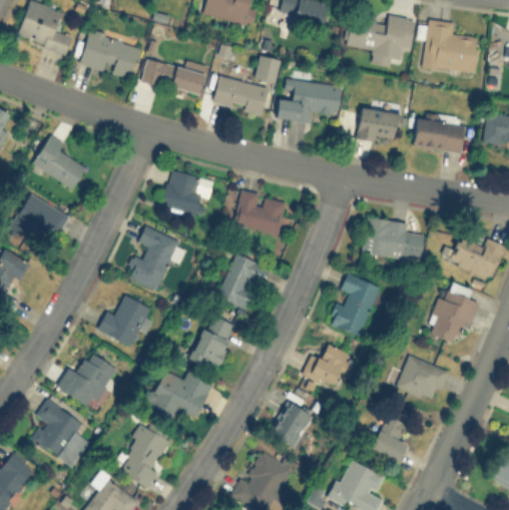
[(67,54),(72,36),(58,32),(65,11),(30,0),(17,38),(67,54)]
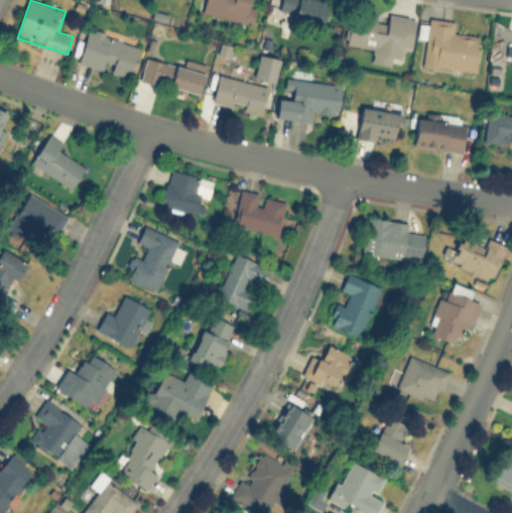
[(208,0),(205,15),(255,26),(259,9),(251,7),(252,0),(208,0)]
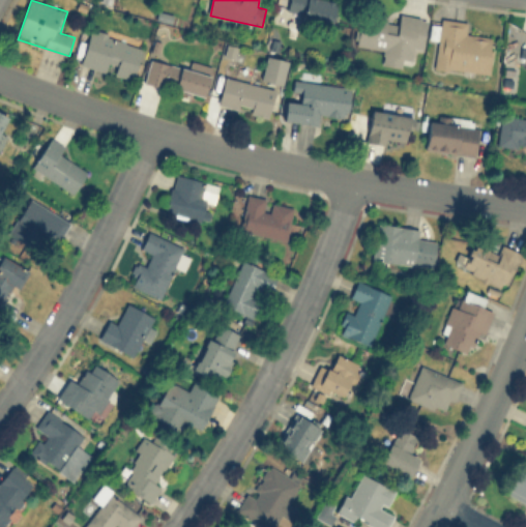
[(332,26),(339,0),(292,0),(289,17),(332,26)]
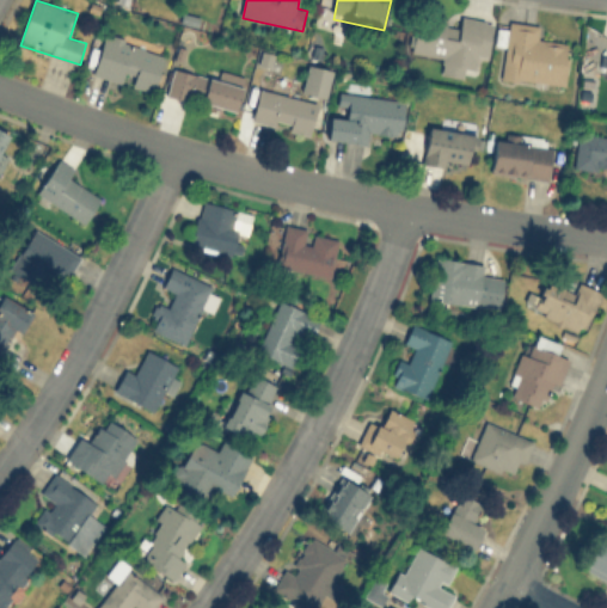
[(495,24),(463,18),(461,24),(421,17),(415,55),(446,61),(442,77),(466,80),(467,71),(476,72),(478,57),(489,60),(495,24)]
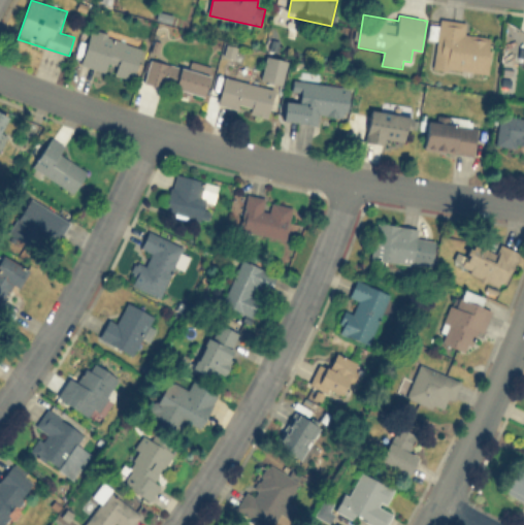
[(490,76),(494,38),(466,36),(468,24),(441,21),(440,30),(431,29),(430,40),(438,41),(435,70),(490,76)]
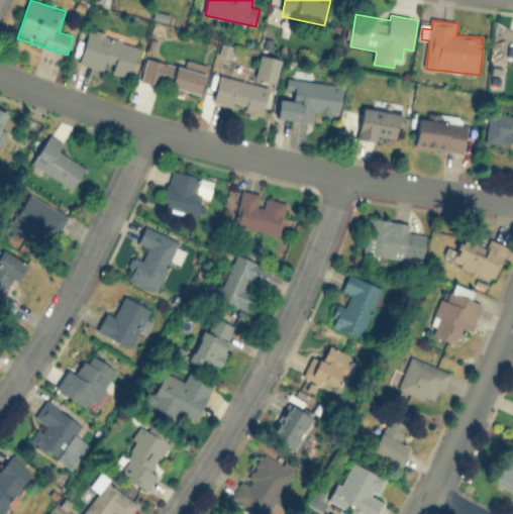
[(141,44),(89,33),(82,67),(134,78),(141,44)]
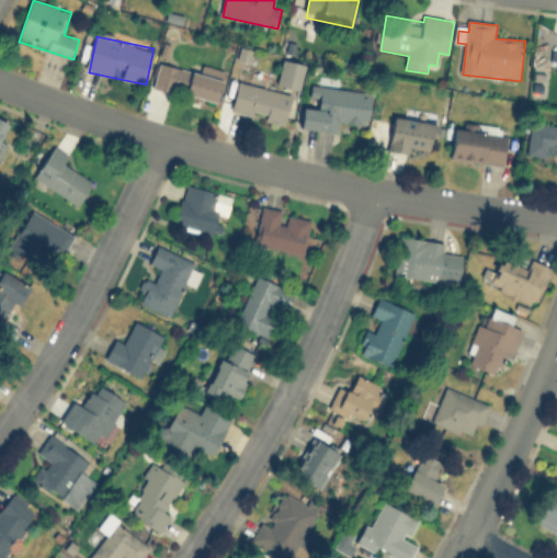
[(226,72),(204,68),(202,75),(161,66),(156,89),(218,104),(226,72)]
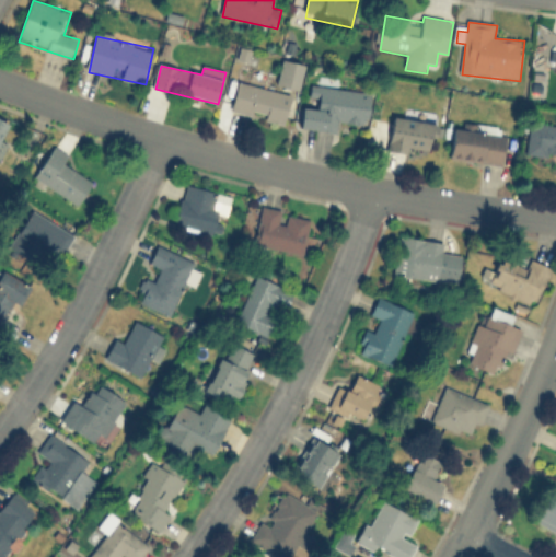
[(293,95),(240,84),(233,113),(287,125),(293,95)]
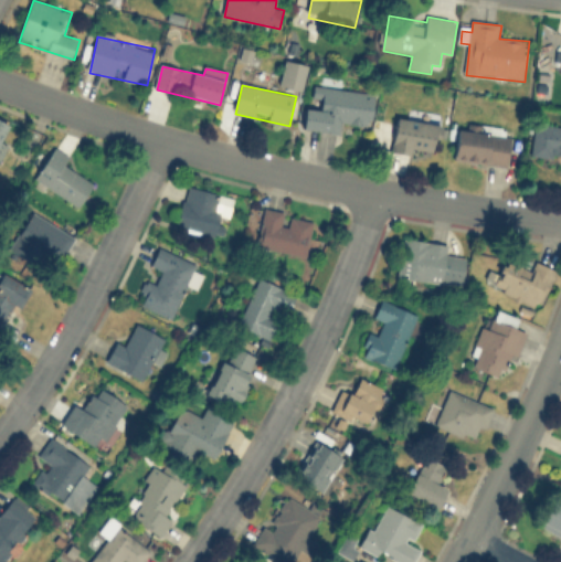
[(305,131),(340,135),(341,120),(372,124),(374,94),(316,88),(315,99),(324,101),(323,112),(307,110),(305,131)]
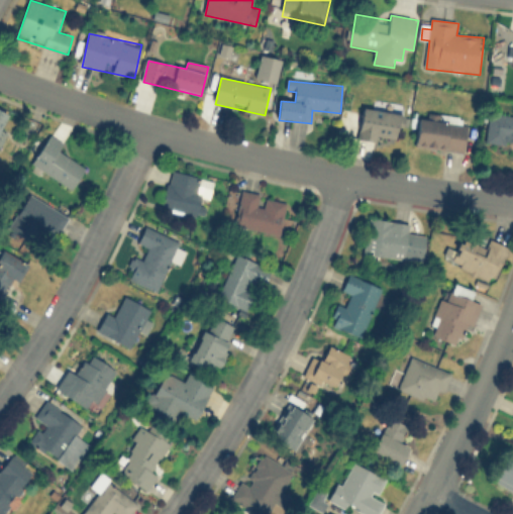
[(403,115),(364,109),(360,138),(399,144),(403,115)]
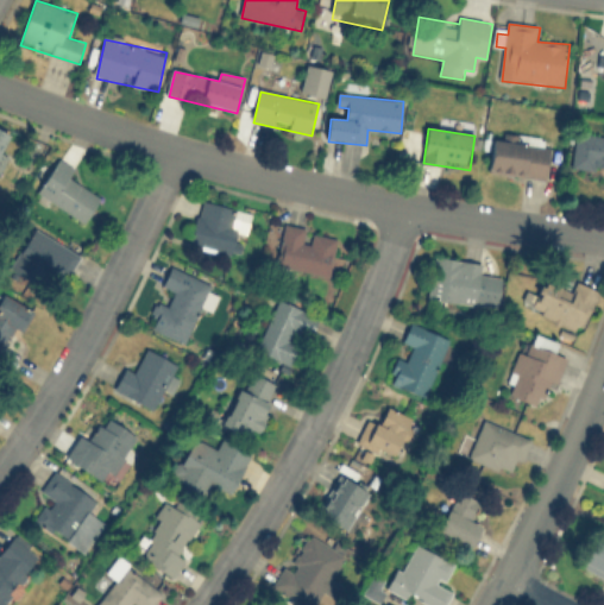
[(12,136),(0,130),(0,175),(1,176),(10,157),(4,155),(12,136)]
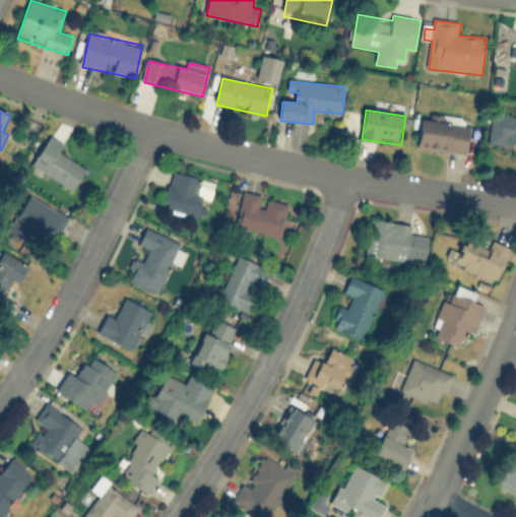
[(467,155),(472,122),(424,115),(418,147),(467,155)]
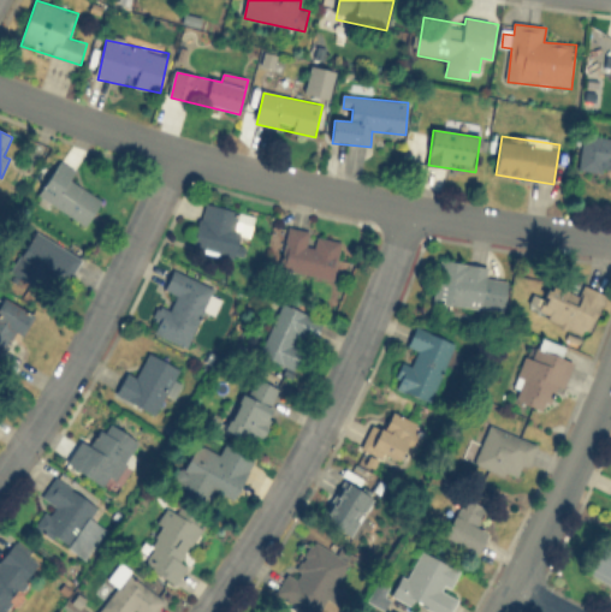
[(581,173),(610,177),(610,140),(585,137),(581,173)]
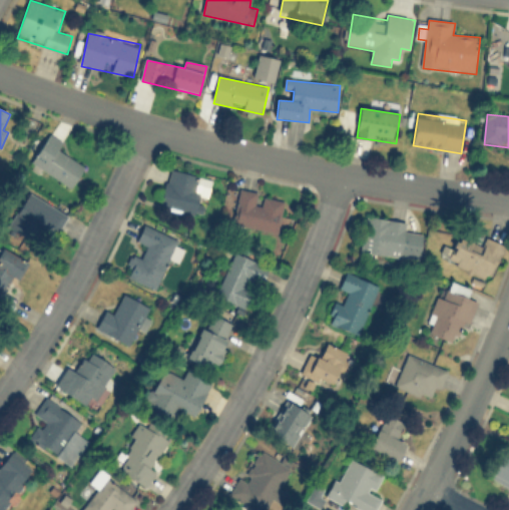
[(73,189),(86,167),(60,151),(64,144),(50,135),(33,165),(73,189)]
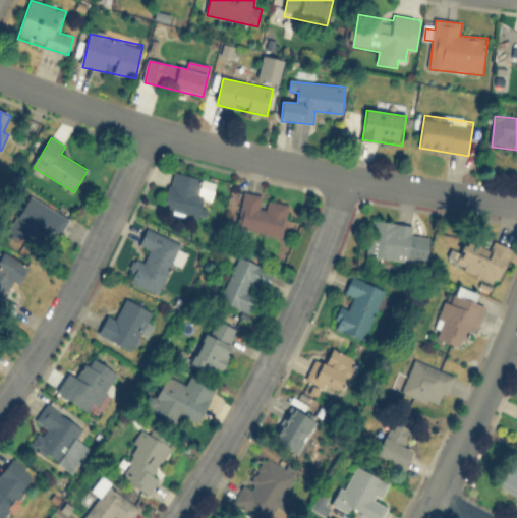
[(206,181),(174,173),(165,210),(197,218),(206,181)]
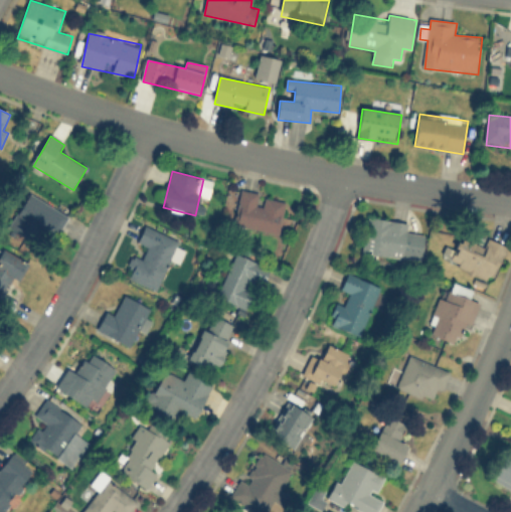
[(279,235),(286,202),(264,197),(264,195),(242,191),(235,226),(279,235)]
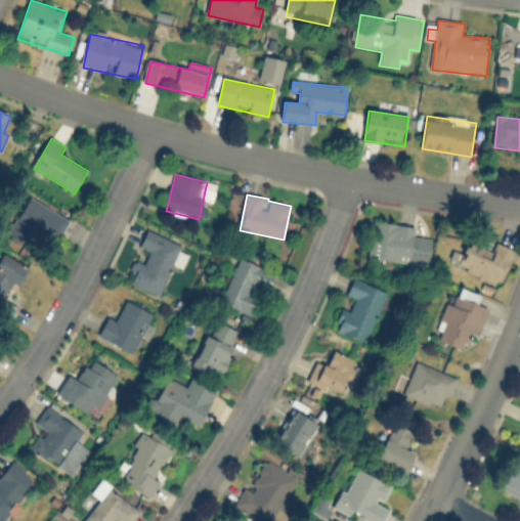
[(71,221),(32,199),(11,233),(50,257),(71,221)]
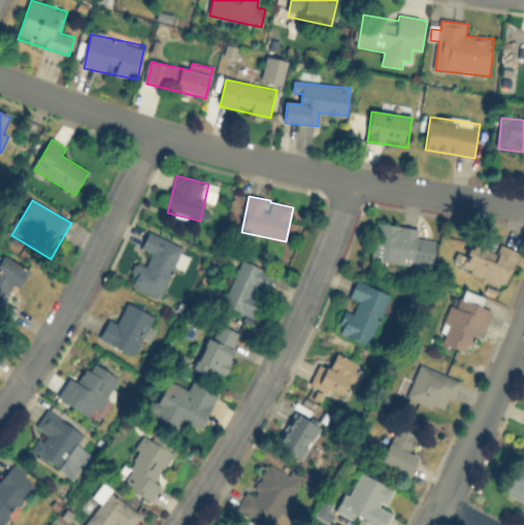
[(420,229),(379,224),(373,261),(433,269),(437,242),(419,240),(420,229)]
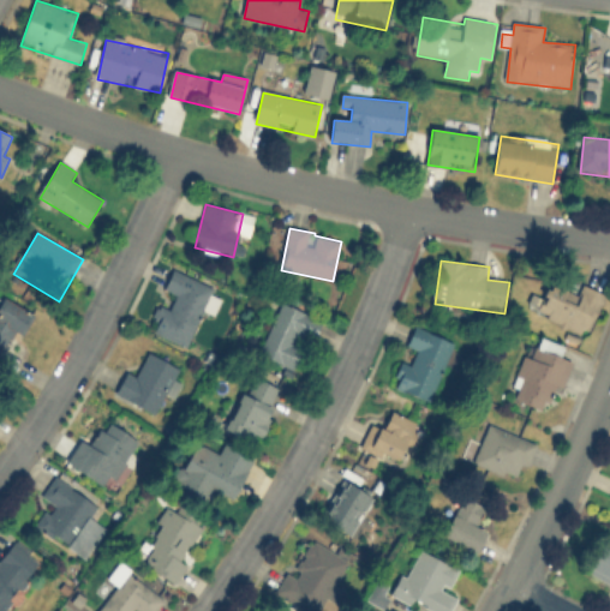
[(190,349),(215,288),(174,270),(166,291),(178,295),(171,311),(160,306),(153,322),(159,324),(155,334),(190,349)]
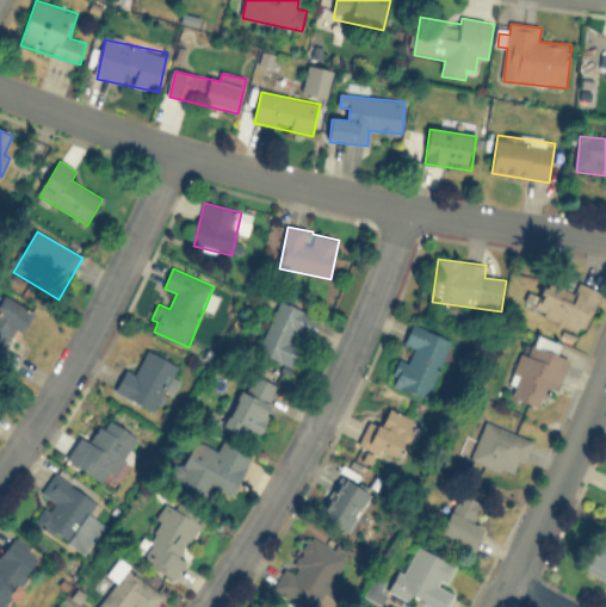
[(531,313),(586,334),(601,293),(577,284),(576,290),(549,279),(542,301),(537,298),(531,313)]
